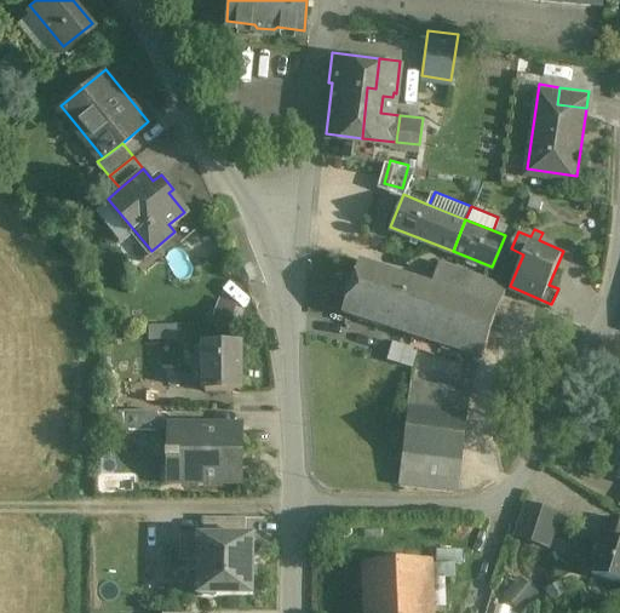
[(413,273),(360,256),(343,308),(396,325),(407,292),(413,273)]
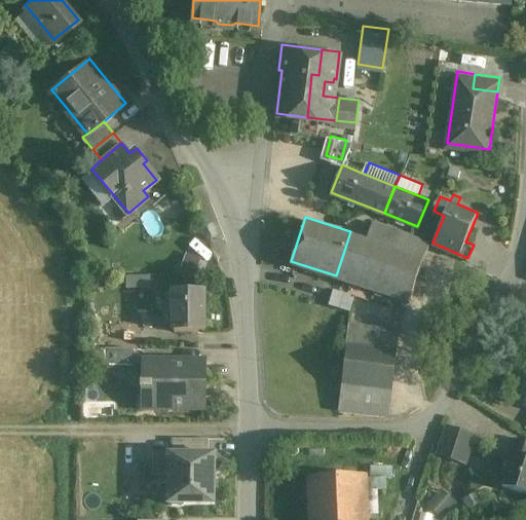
[(396,227),(372,220),(367,236),(350,231),(345,248),(358,252),(348,280),(409,299),(423,257),(429,242),(396,227)]
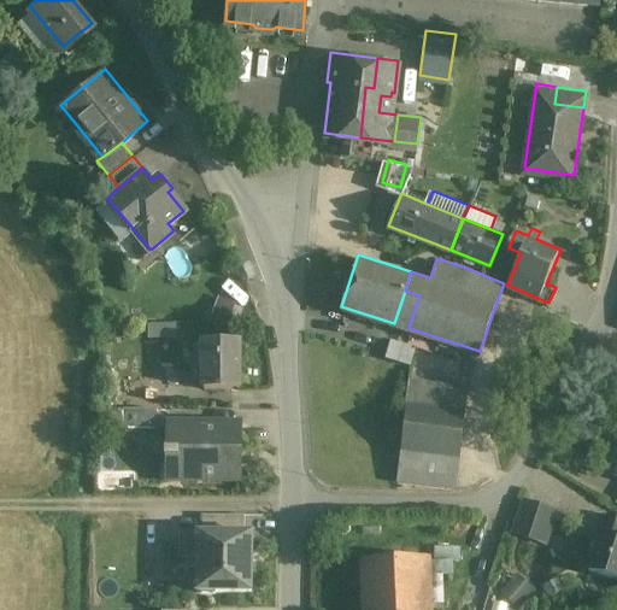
[(405,291),(394,323),(409,328),(419,295),(405,291)]
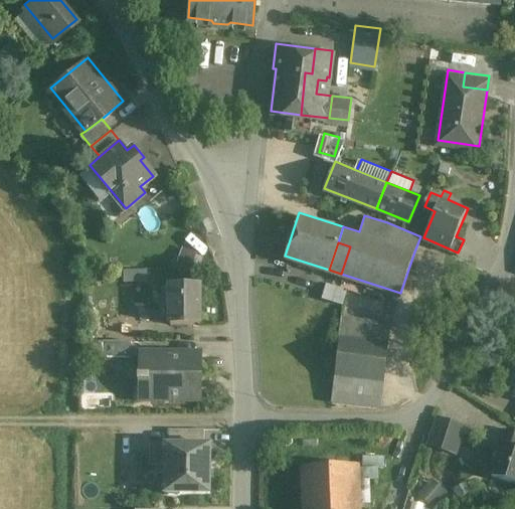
[(326,280),(323,294),(343,298),(346,284),(326,280)]
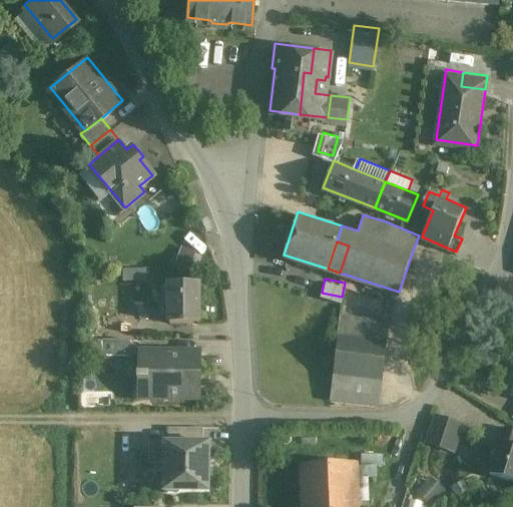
[(199,318),(199,280),(170,281),(170,296),(168,296),(168,319),(199,318)]
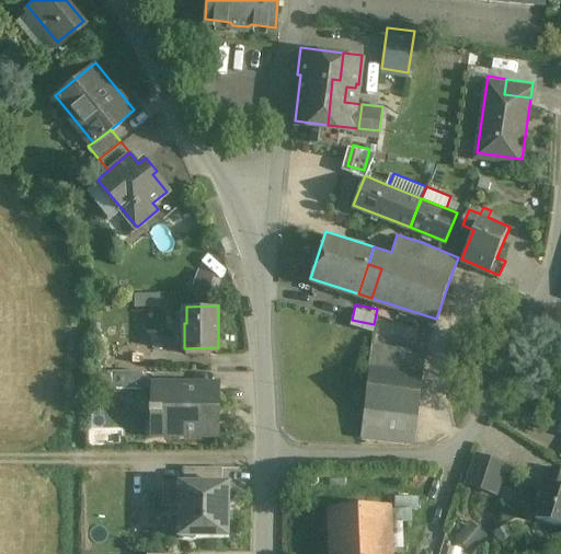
[(424,348),(374,342),(366,406),(418,414),(424,348)]
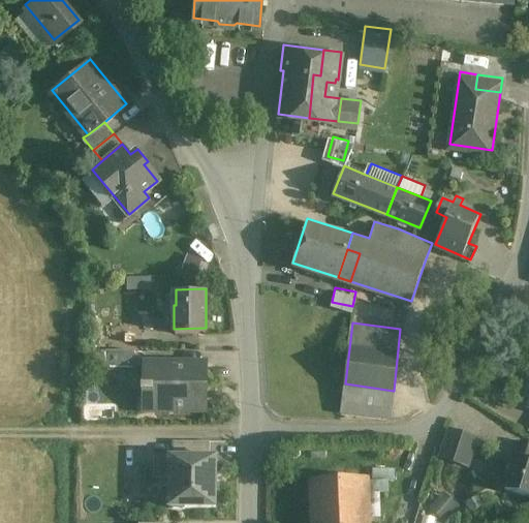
[(136,346),(107,346),(106,364),(136,364),(136,346)]
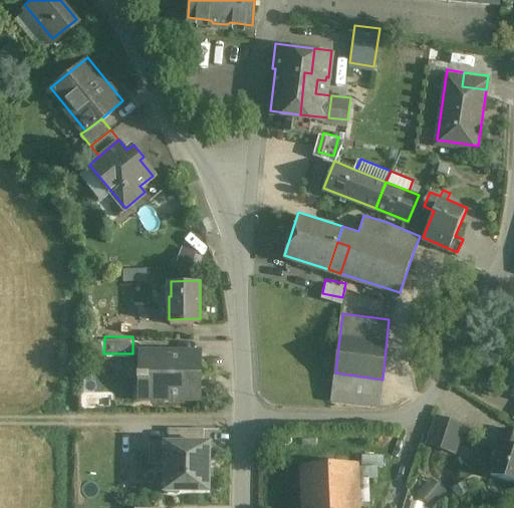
[(200,348),(144,348),(144,370),(140,370),(140,378),(148,378),(148,396),(200,396),(200,348)]
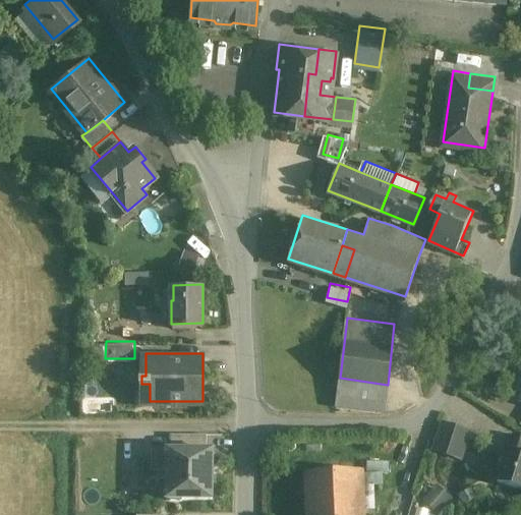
[(388,385),(340,378),(337,401),(385,407),(388,385)]
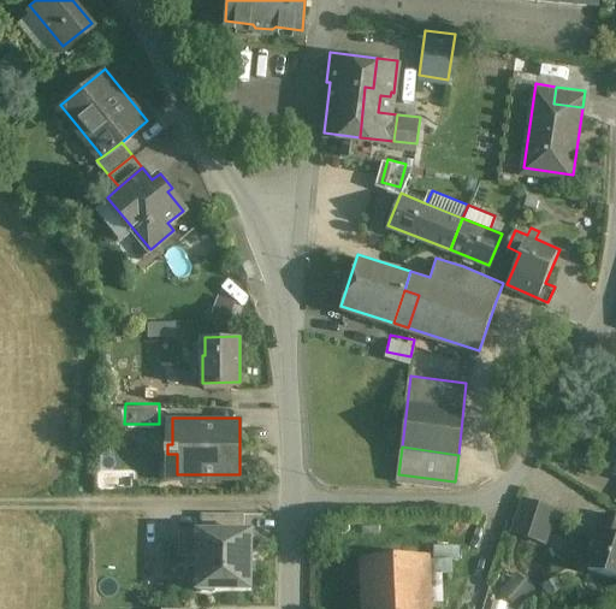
[(555,507),(522,496),(513,528),(544,538),(555,507)]
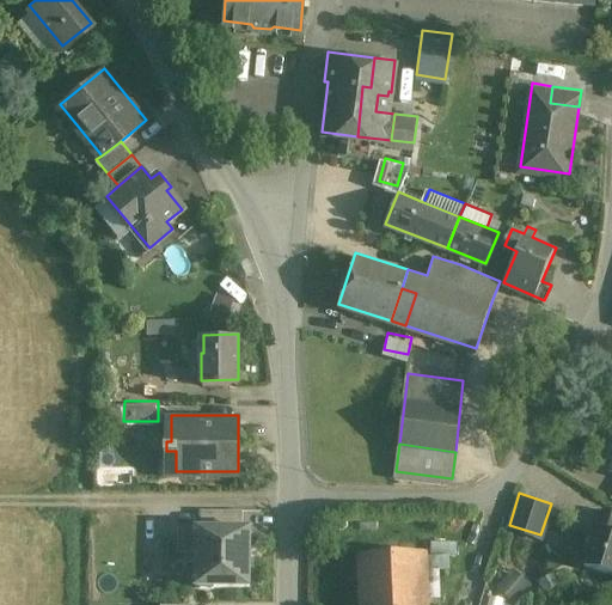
[(611,507),(603,505),(595,524),(611,529),(611,507)]
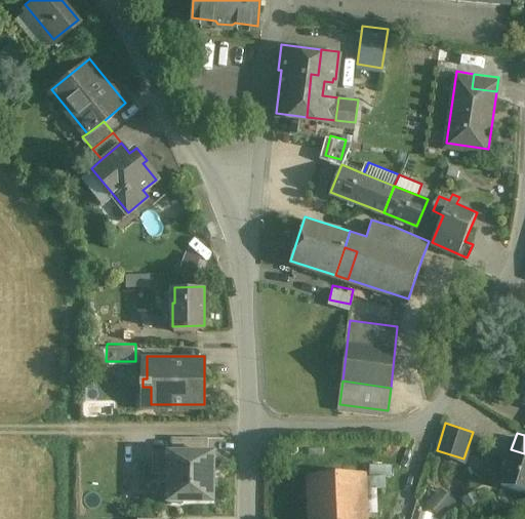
[(208,434),(171,434),(170,449),(207,449),(208,434)]
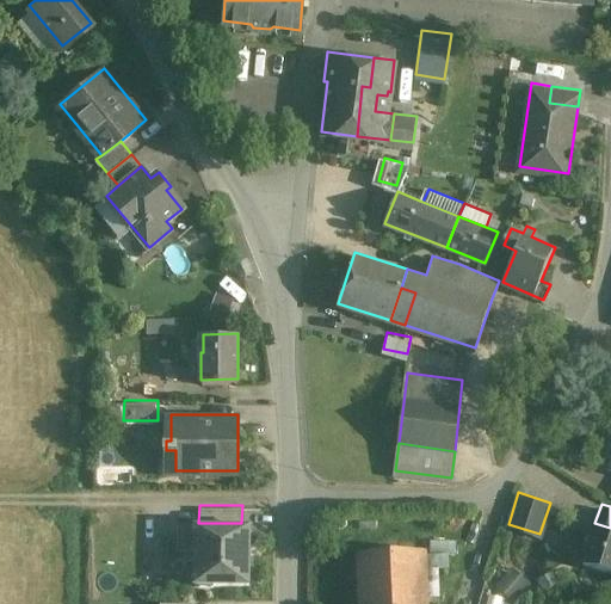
[(196,523),(177,523),(177,556),(195,556),(196,523)]
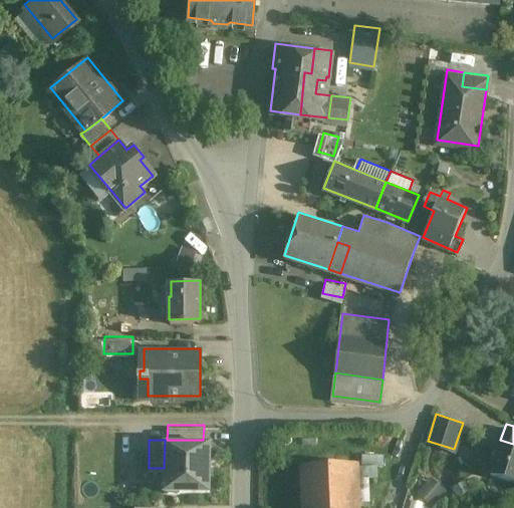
[(167,440),(165,440),(164,468),(164,489),(209,489),(210,440),(203,440),(167,440)]
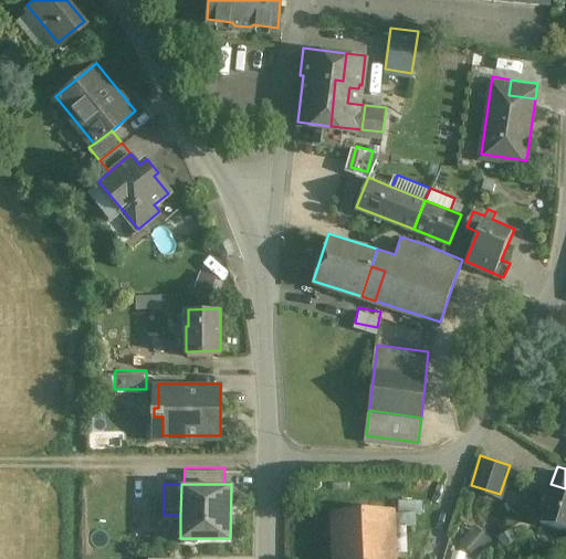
[(565,488),(551,484),(547,494),(544,493),(540,506),(543,507),(540,517),(565,526),(565,488)]
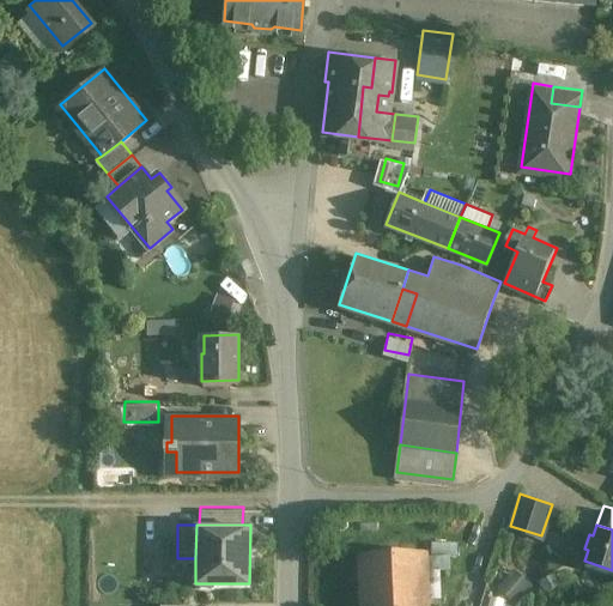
[(428,601),(426,552),(362,555),(363,604),(428,601)]
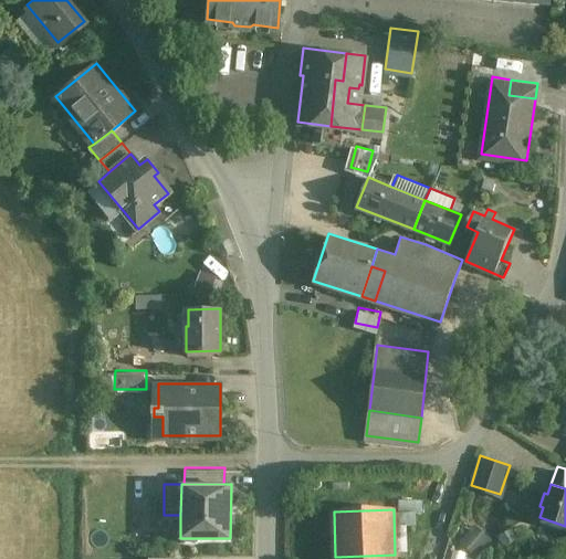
[(477,550),(490,533),(472,519),(459,536),(477,550)]
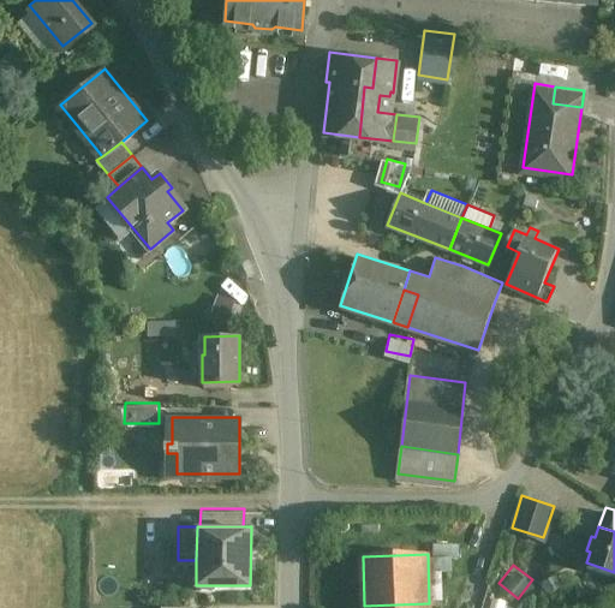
[(488,607),(512,607),(515,601),(495,592),(488,607)]
